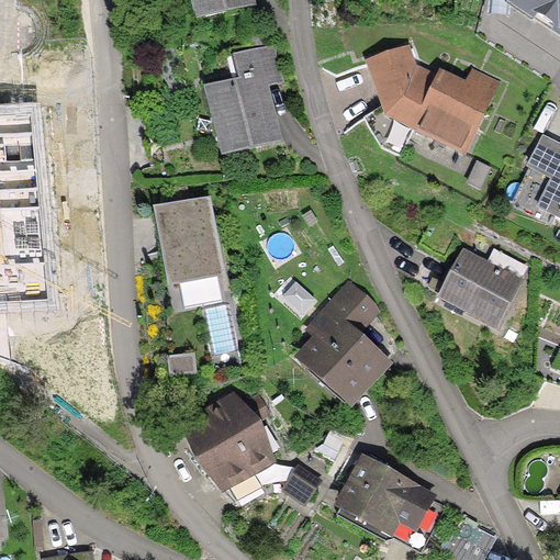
[(189,0),(193,17),(254,2),(253,0),(189,0)]
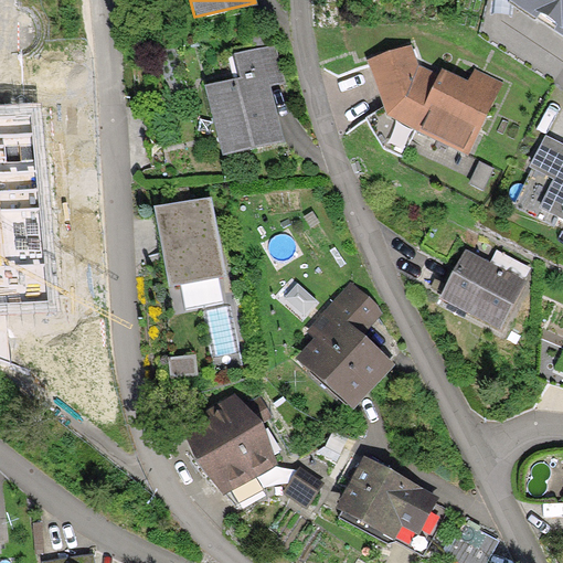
[(562,39),(562,0),(509,0),(508,1),(562,39)]
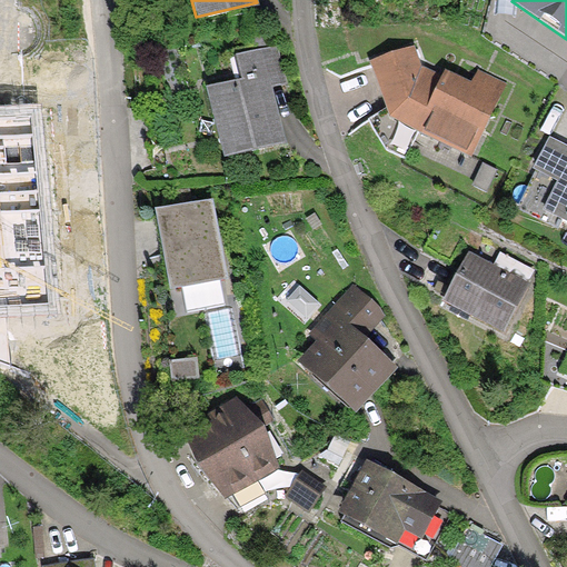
[(241,77),(206,86),(224,156),(286,140),(276,101),(272,85),(286,81),(277,43),(236,53),(241,77)]
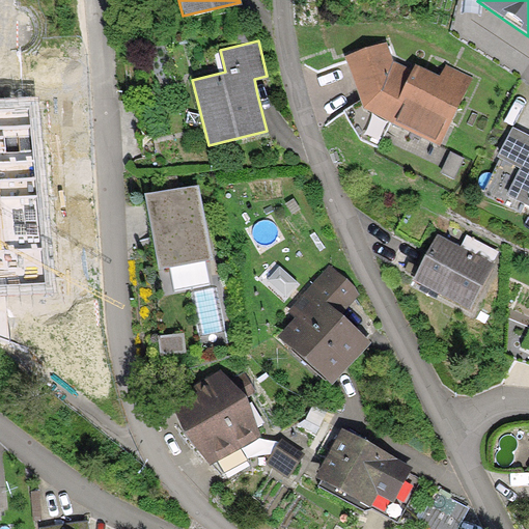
[(344,56),(359,100),(342,110),(359,138),(377,146),(389,121),(439,145),(472,75),(445,62),(438,77),(413,65),(411,70),(391,60),(385,43),(344,56)]
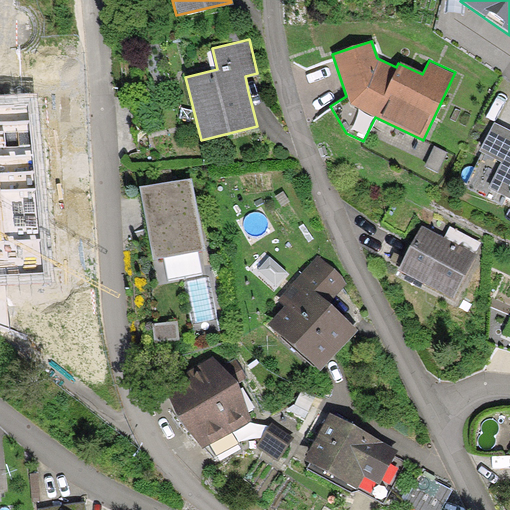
[(0,204),(27,201),(20,150),(14,100),(0,102),(0,204)]
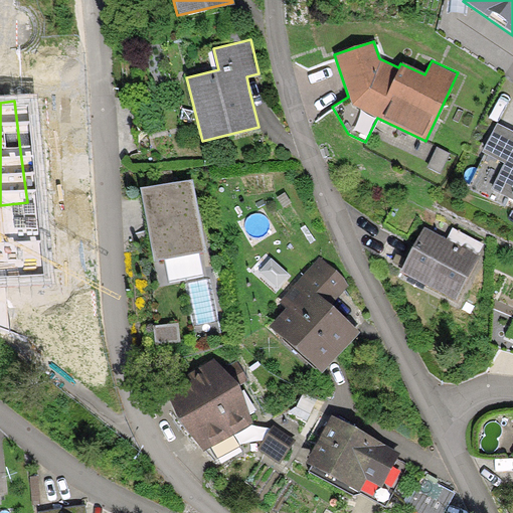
[(512,130),(496,122),(482,151),(504,162),(491,188),(512,199),(512,130)]
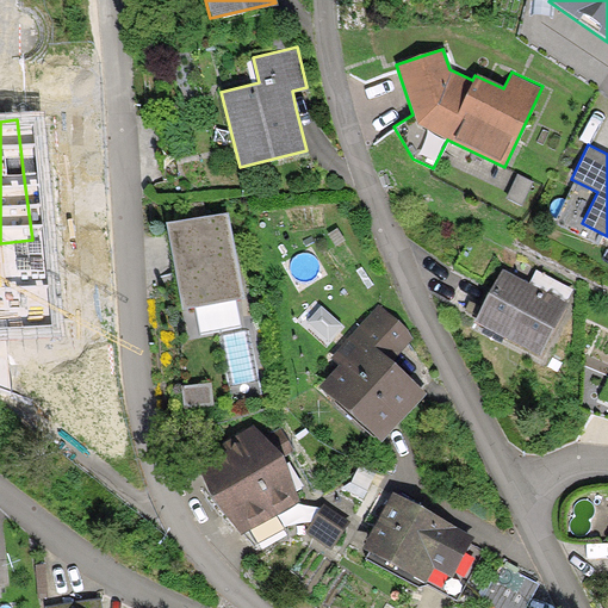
[(517,173),(506,197),(519,204),(531,179),(517,173)]
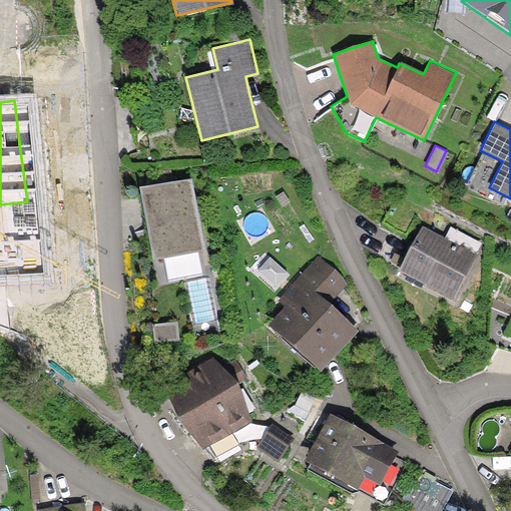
[(145,222),(152,258),(206,247),(192,176),(138,187),(145,222)]
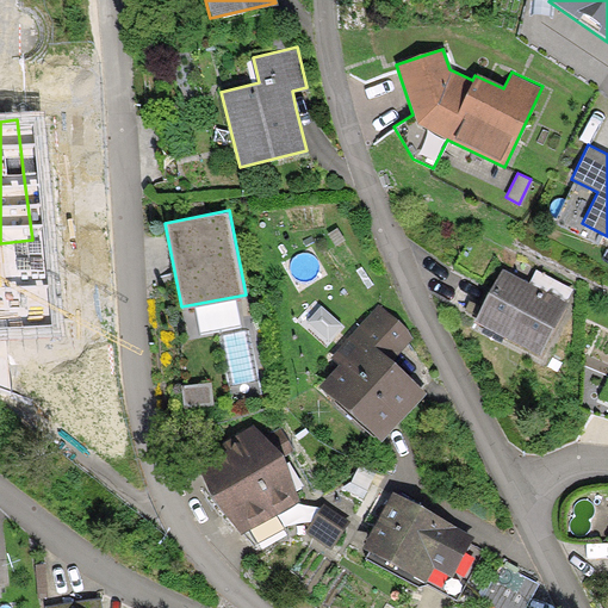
[(486,297),(473,321),(537,354),(565,302),(572,287),(534,268),(527,281),(501,268),(486,297)]
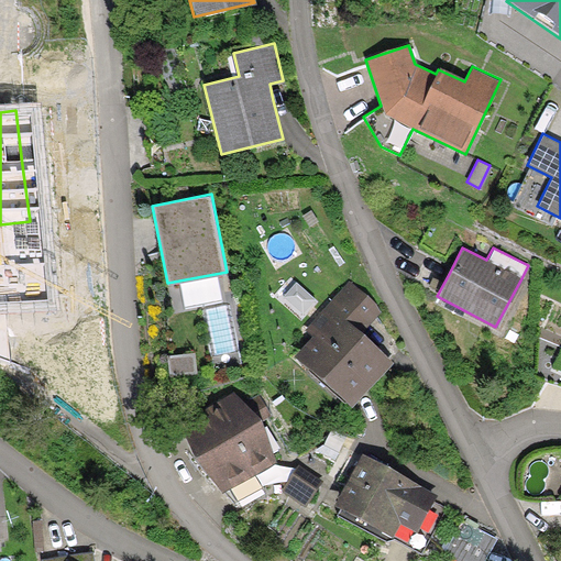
[(296,279),(279,298),(303,317),(319,298),(296,279)]
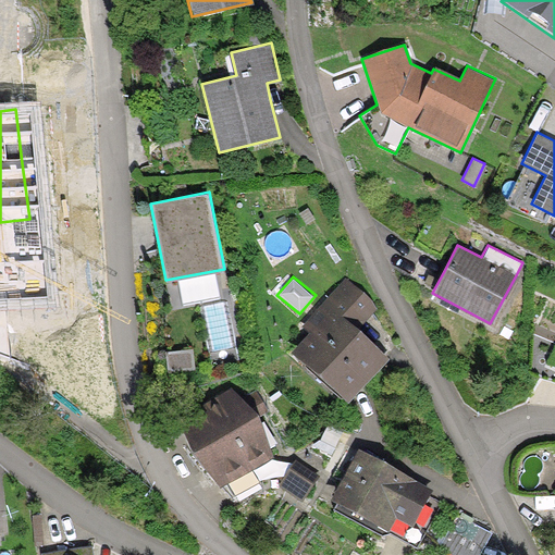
[(310,332),(292,353),(347,404),(390,358),(360,331),(381,308),(347,278),(303,324),(310,332)]
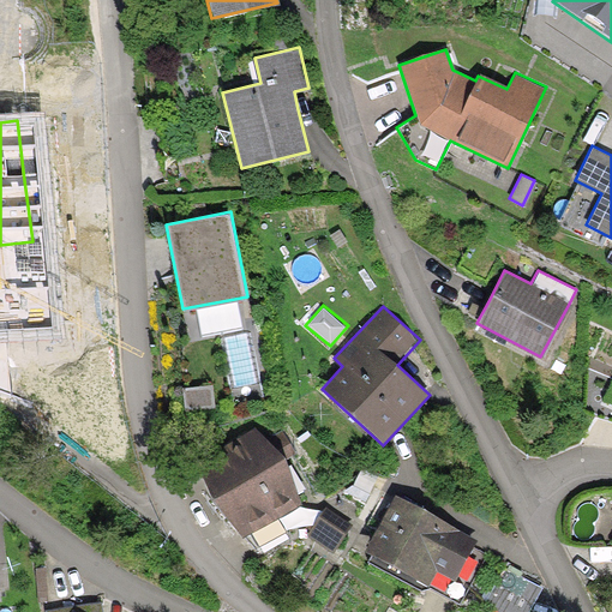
[(210,384),(183,388),(185,408),(214,405),(210,384)]
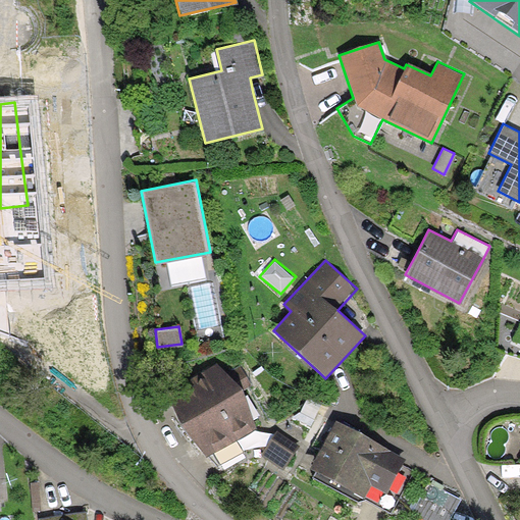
[(217,365),(167,394),(180,428),(205,458),(254,427),(240,393),(251,384),(238,363),(222,371),(217,365)]
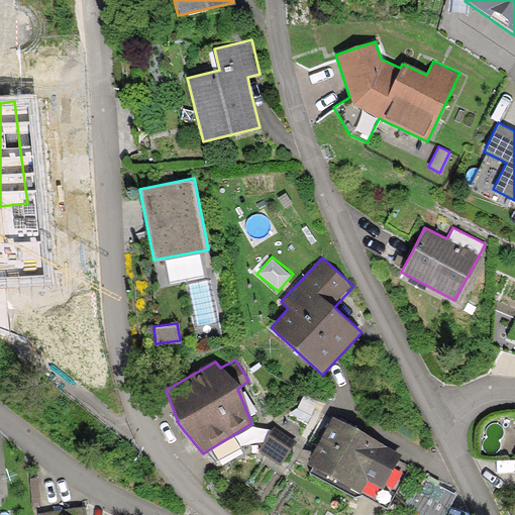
[(332,417),(307,465),(359,492),(386,506),(407,465),(398,459),(401,453),(332,417)]
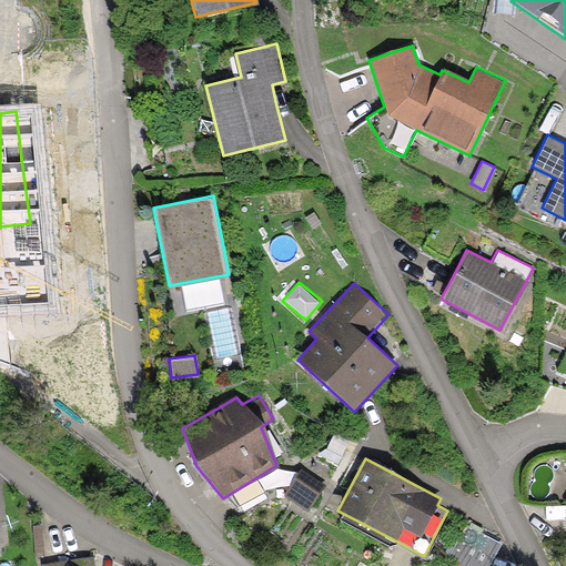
[(300,468),(283,494),(307,509),(324,483),(300,468)]
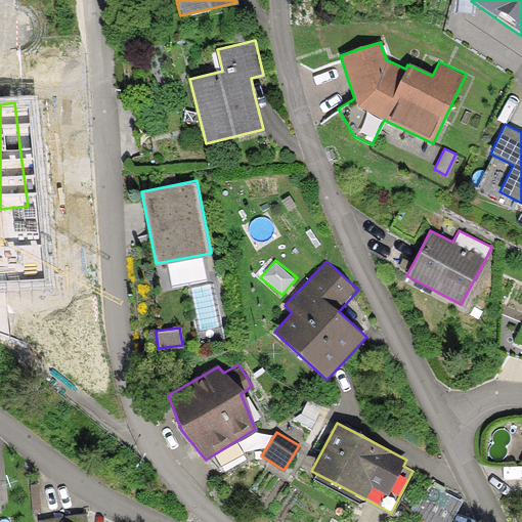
[(429,483),(414,514),(428,521),(447,521),(460,499),(429,483)]
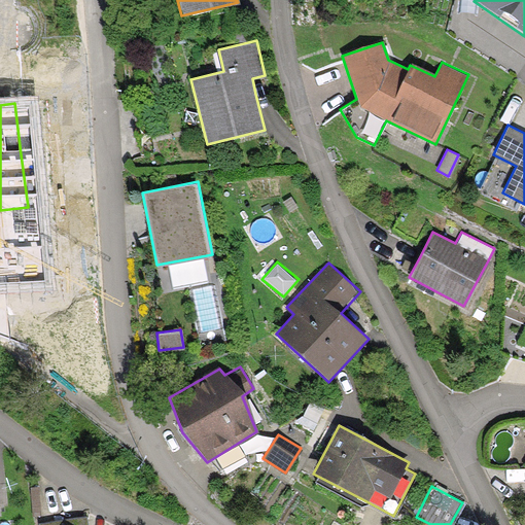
[(38,524),(106,524),(108,521),(88,512),(88,516),(38,523),(38,524)]
